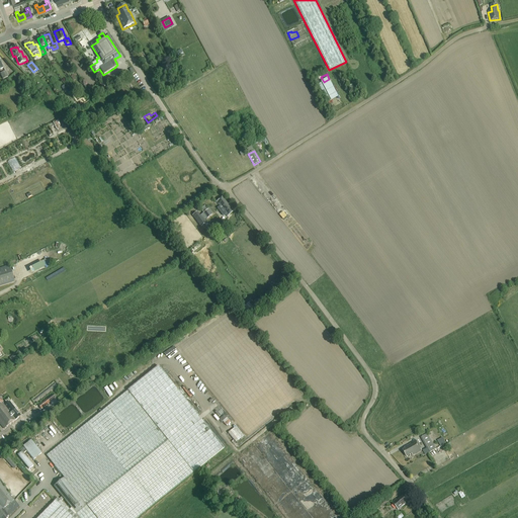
[(228,205),(223,197),(217,202),(220,206),(218,208),(224,217),(226,214),(227,217),(233,212),(235,211),(229,204),(228,205)]
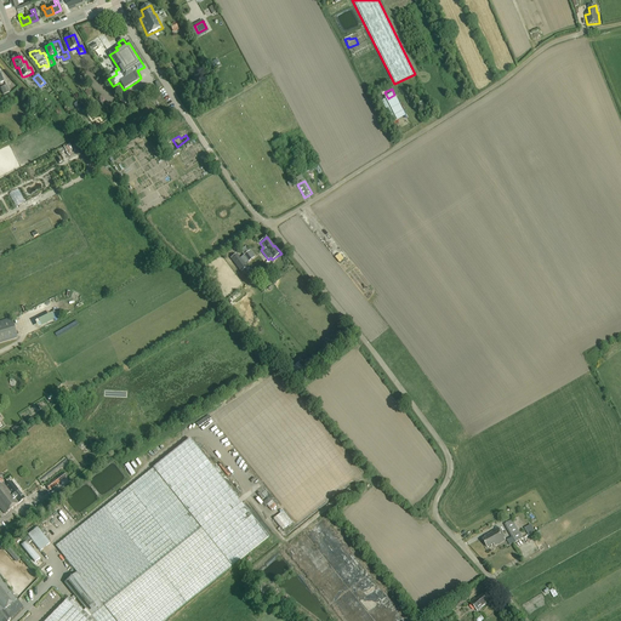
[(241,257),(246,265),(255,257),(250,251),(241,257)]
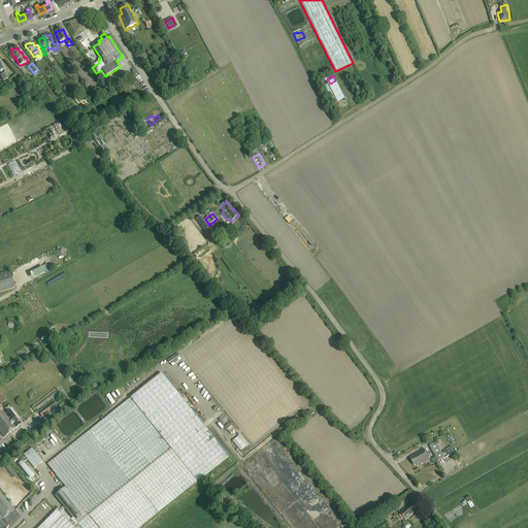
[(201,217),(196,221),(205,231),(209,228),(201,217)]
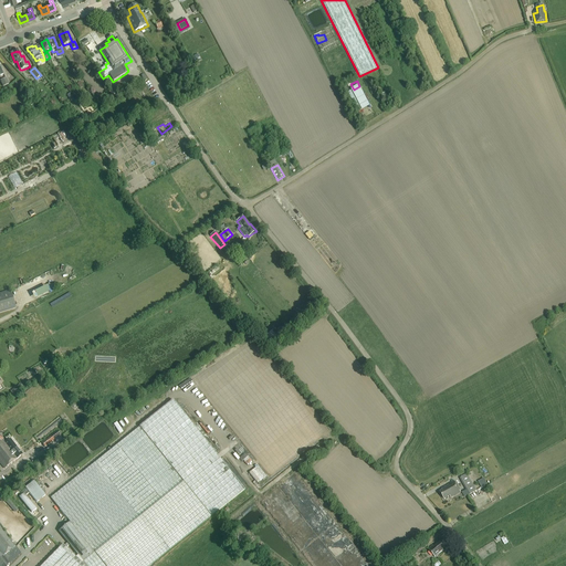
[(0,313),(17,308),(11,291),(0,293),(0,313)]
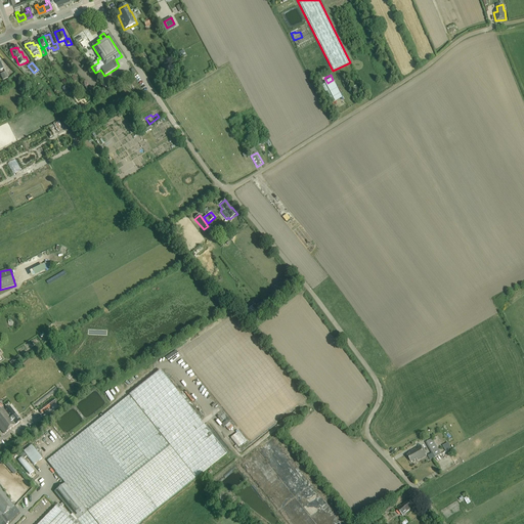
[(18,355),(10,362),(13,367),(23,360),(18,355)]
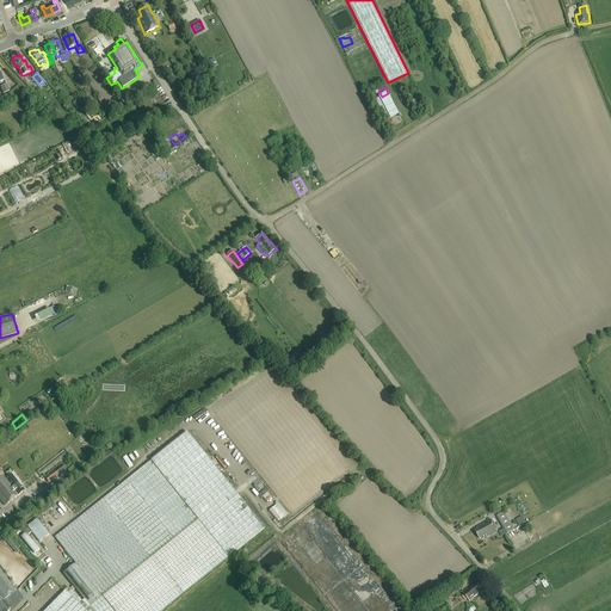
[(161,610),(228,559),(264,530),(186,432),(150,462),(55,538),(75,563),(63,574),(72,584),(90,606),(88,608),(68,587),(45,610),(161,610)]
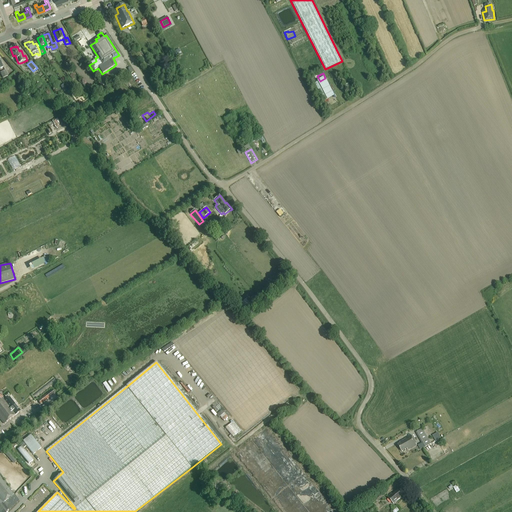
[(52,390),(38,401),(41,404),(55,394),(52,390)]
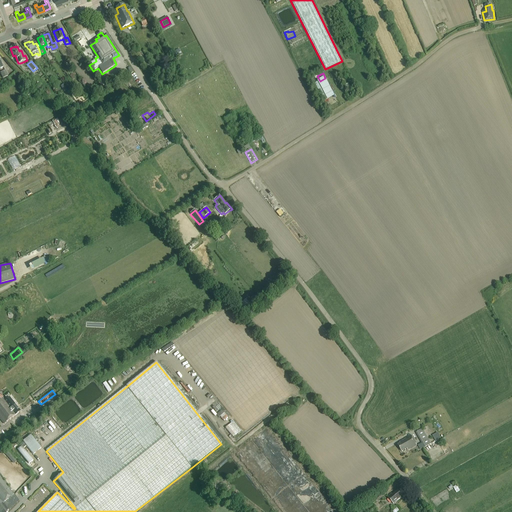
[(0,418),(4,424),(21,411),(10,397),(5,401),(3,398),(0,394),(0,418)]
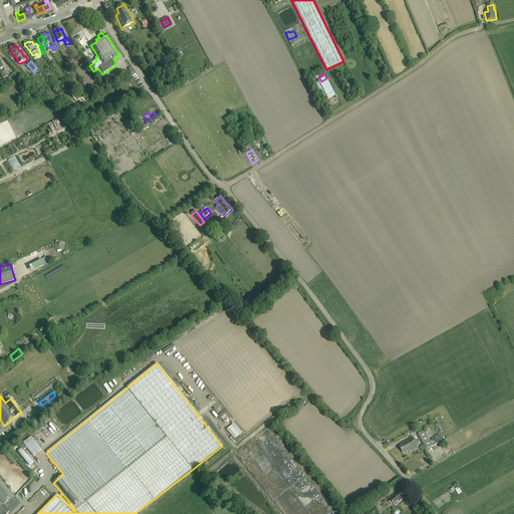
[(219,416),(224,423),(229,419),(223,412),(219,416)]
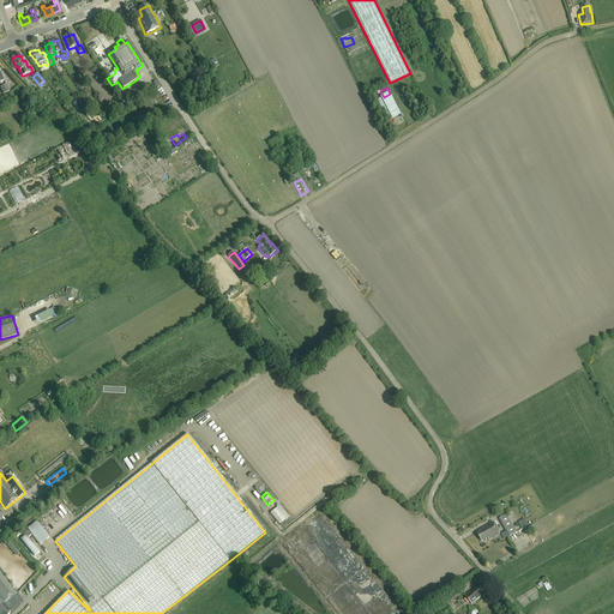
[(278,524),(289,517),(281,505),(270,512),(278,524)]
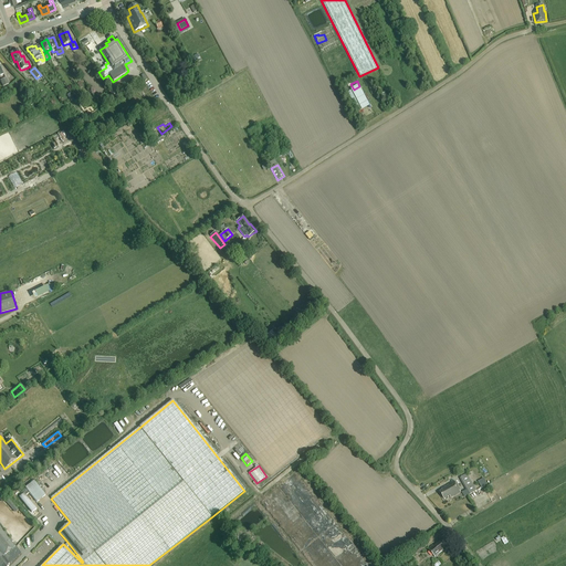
[(467,490),(463,492),(465,496),(470,494),(477,491),(467,474),(460,479),(467,490)]
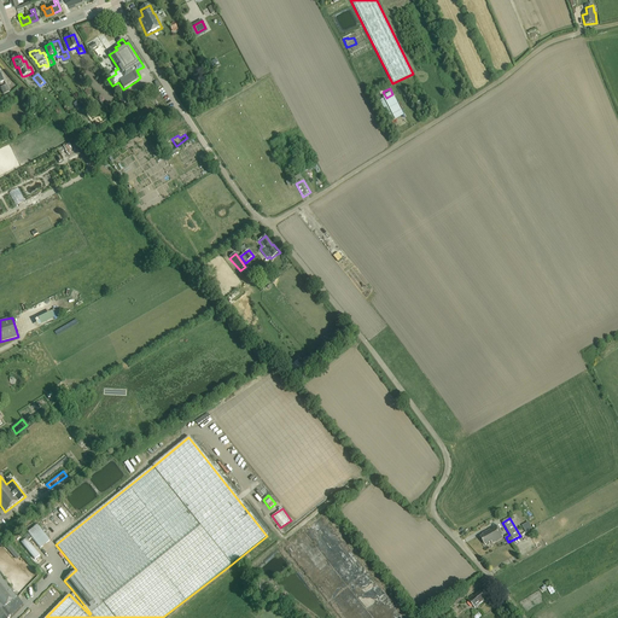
[(50,541),(38,525),(28,532),(40,548),(50,541)]
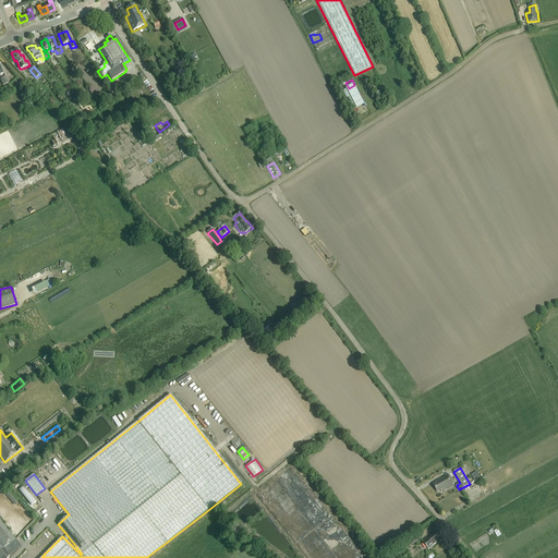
[(445,492),(455,486),(448,475),(441,478),(435,483),(436,484),(434,485),(438,493),(444,489),(445,492)]
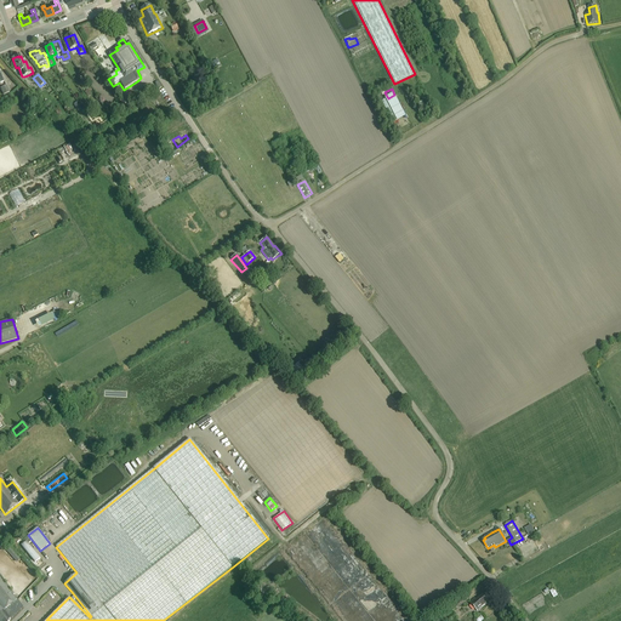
[(21,546),(35,563),(40,558),(27,541),(21,546)]
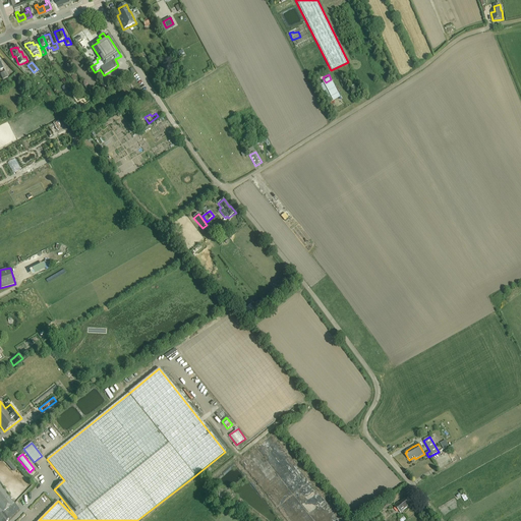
[(14,472),(17,469),(8,458),(4,461),(14,472)]
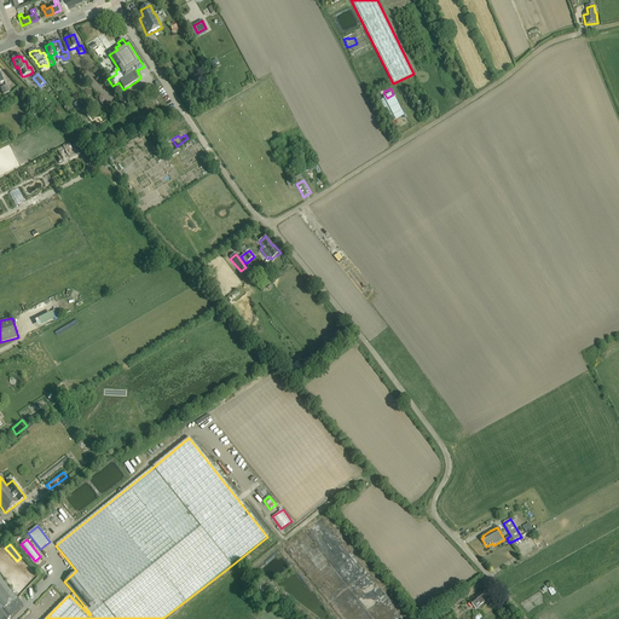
[(0,618),(10,618),(24,608),(0,576),(0,618)]
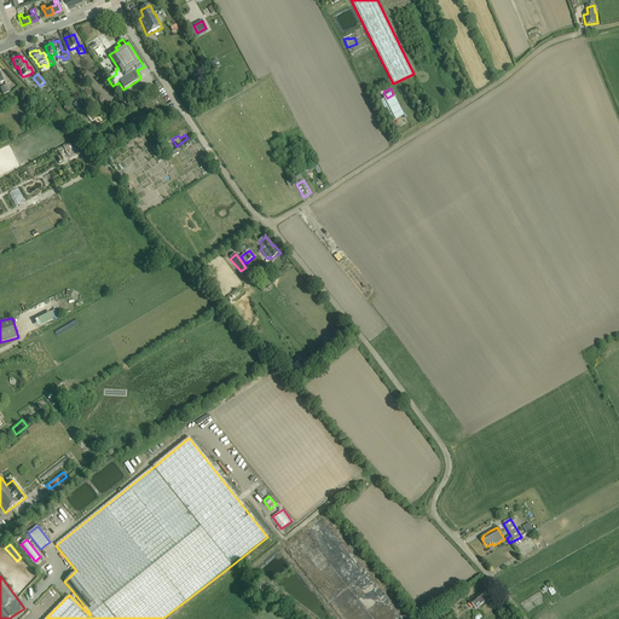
[(45,602),(47,606),(59,594),(57,591),(53,594),(50,590),(40,601),(44,605),(45,602)]
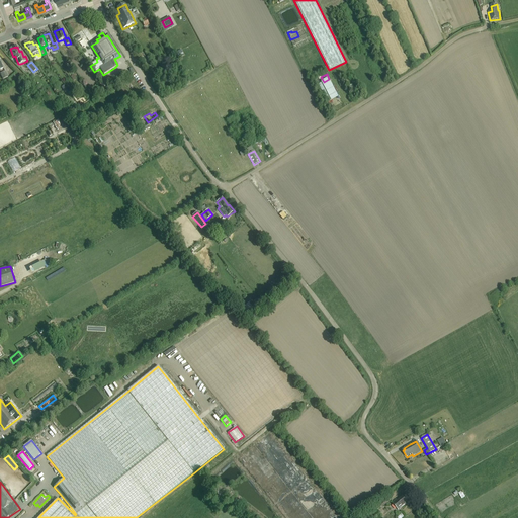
[(405,504),(407,502),(402,497),(397,501),(396,500),(392,503),(399,511),(406,505),(405,504)]
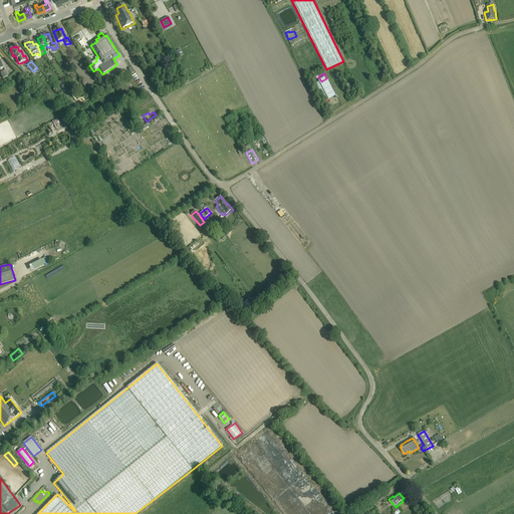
[(375,507),(384,498),(382,496),(373,504),(375,507)]
